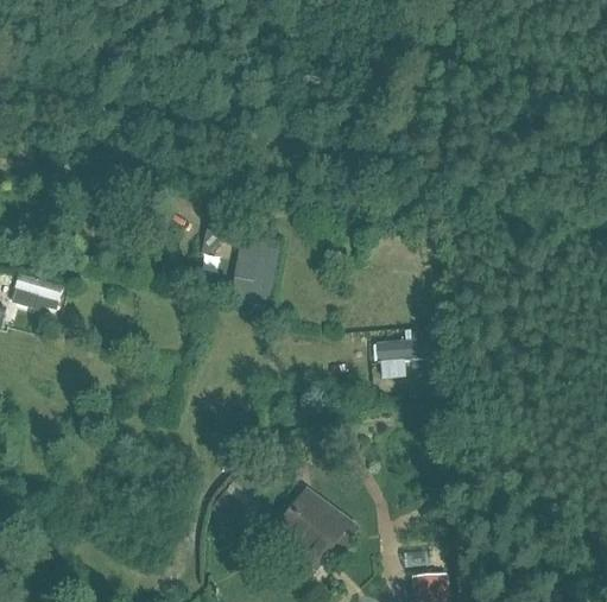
[(235,276),(231,298),(269,306),(280,246),(261,242),(254,279),(235,276)]
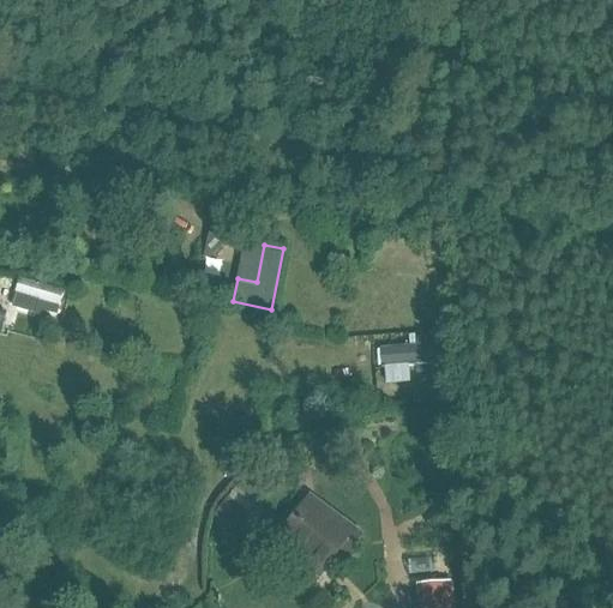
[(134,257),(120,253),(116,269),(131,272),(134,257)]
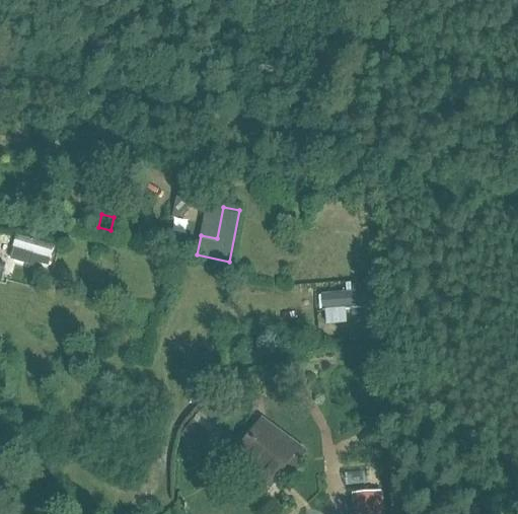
[(174,214),(171,228),(183,230),(186,216),(174,214)]
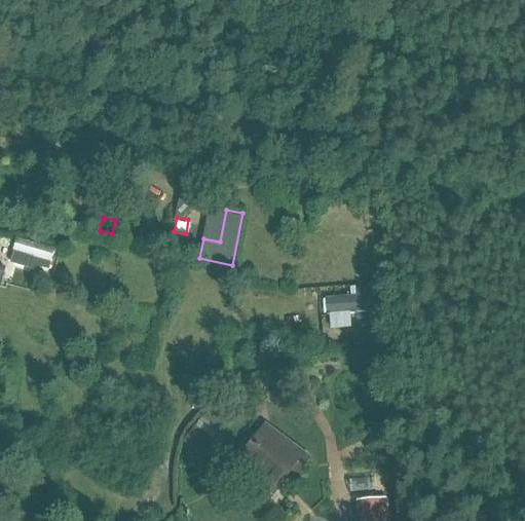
[(178,233),(174,249),(189,253),(193,237),(178,233)]
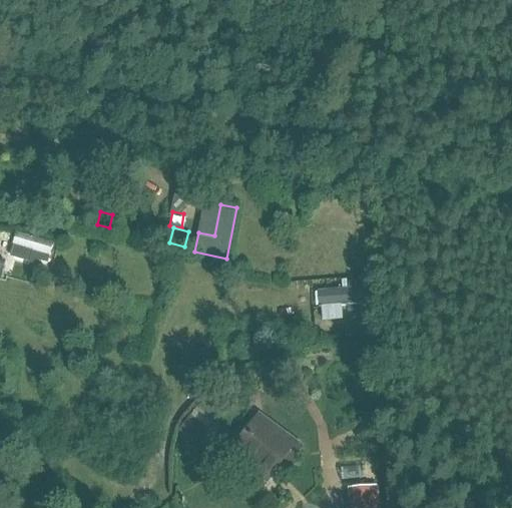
[(54,240),(17,229),(10,254),(37,262),(38,258),(49,261),(54,240)]
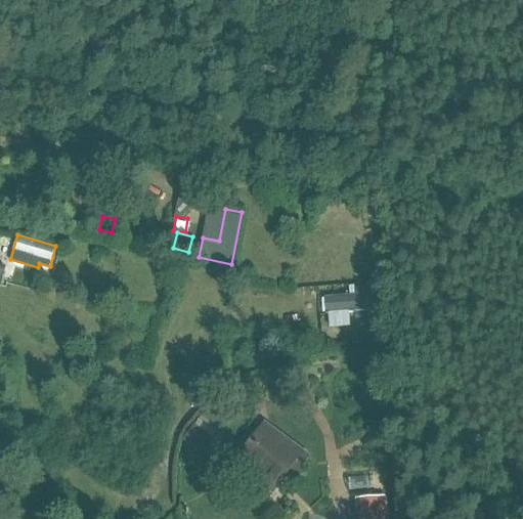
[(361,265),(361,279),(376,279),(375,265),(361,265)]
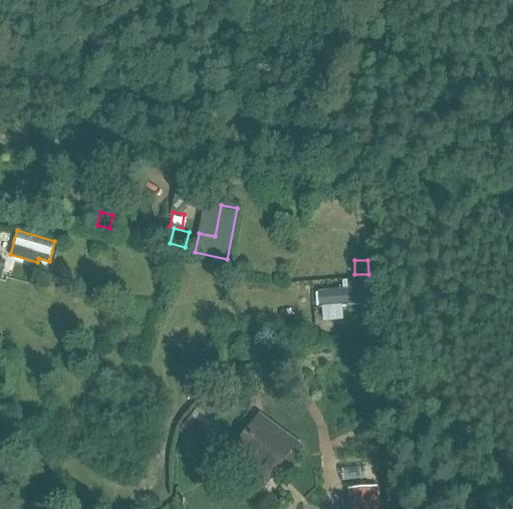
[(360,278),(347,279),(348,285),(318,288),(319,304),(367,301),(366,284),(361,284),(360,278)]
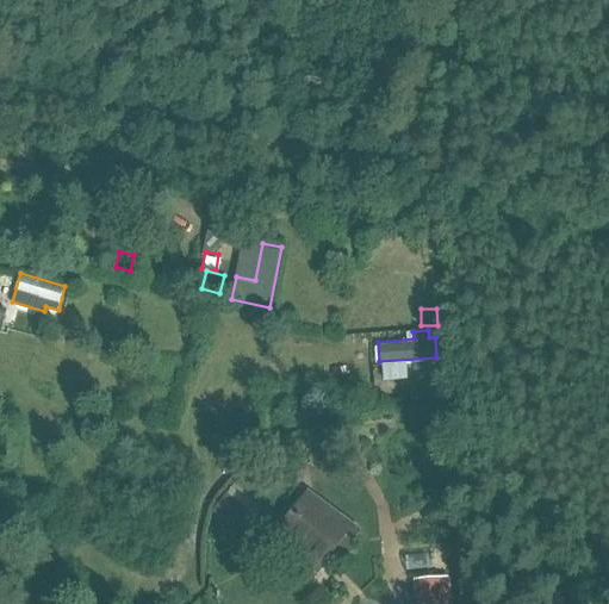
[(440,396),(439,380),(423,381),(424,398),(440,396)]
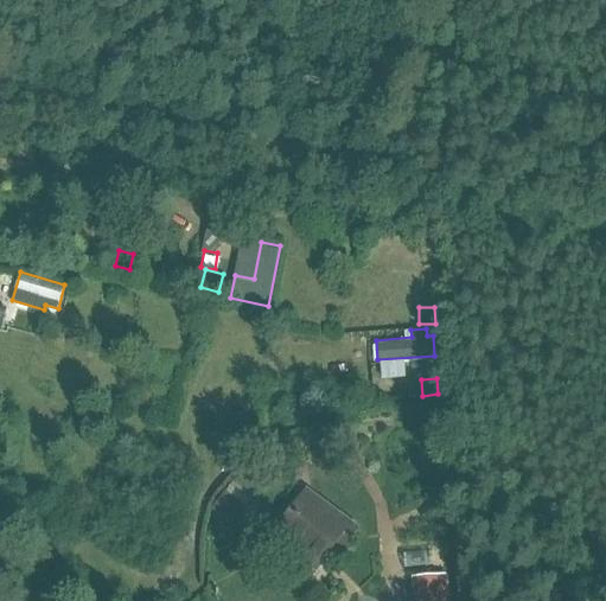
[(212,505),(233,519),(247,500),(229,487),(227,486),(212,505)]
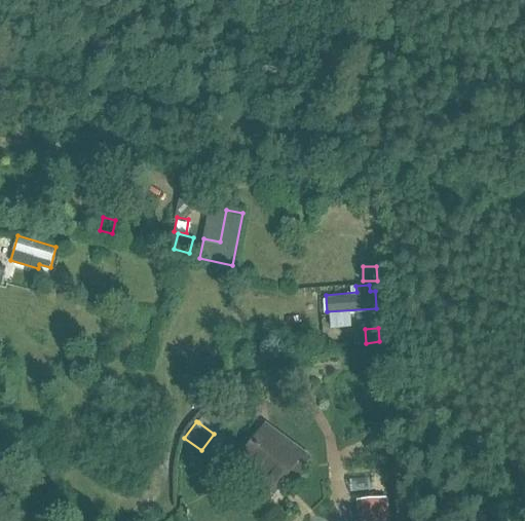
[(236,461),(258,478),(274,490),(297,460),(302,464),(310,454),(267,421),(236,461)]
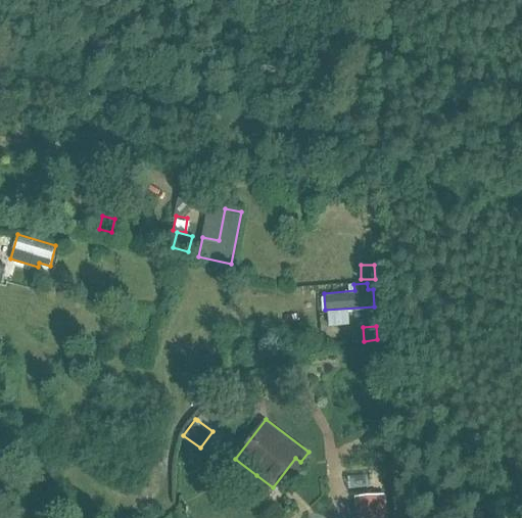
[(378,517),(376,495),(356,497),(358,517),(378,517)]
